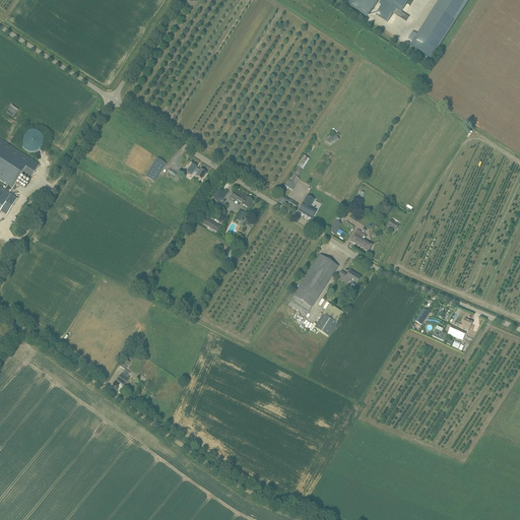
[(350,6),(349,7),(367,18),(378,0),(384,0),(385,0),(384,1),(385,1),(396,8),(400,11),(401,12),(408,0),(353,0),(354,0),(353,2),(350,6)]
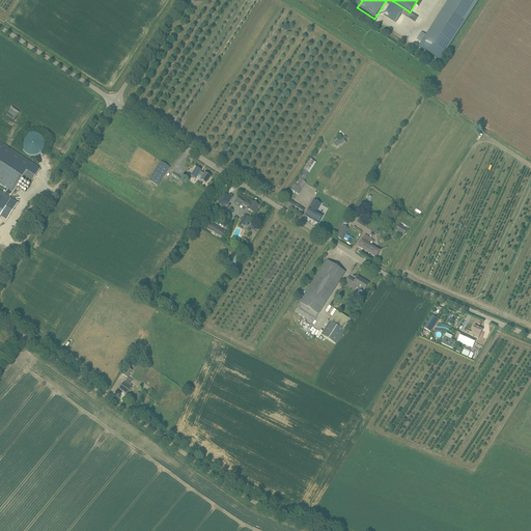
[(449,0),(426,35),(424,38),(428,40),(426,45),(430,48),(434,44),(446,52),(479,0),(449,0)]
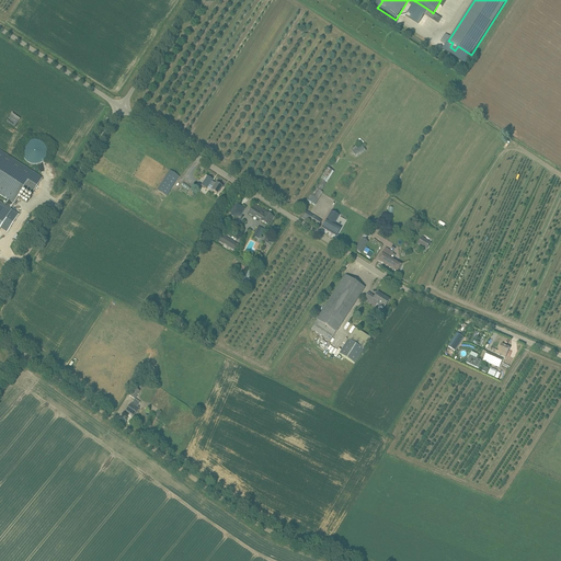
[(7,122),(14,127),(20,118),(12,113),(7,122)]
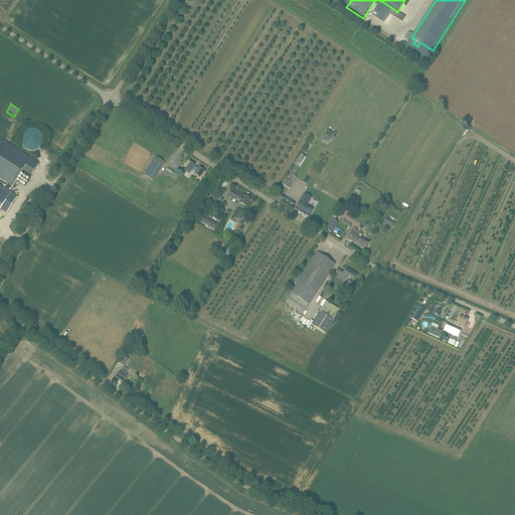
[(28,129),(26,130),(23,133),(22,134),(21,137),(20,141),(21,143),(22,145),(23,148),(25,149),(28,151),(30,151),(32,151),(33,151),(34,151),(36,150),(39,149),(39,148),(41,146),(42,143),(43,140),(43,138),(42,135),(41,134),(40,132),(38,131),(36,130),(34,129),(32,129),(28,129)]
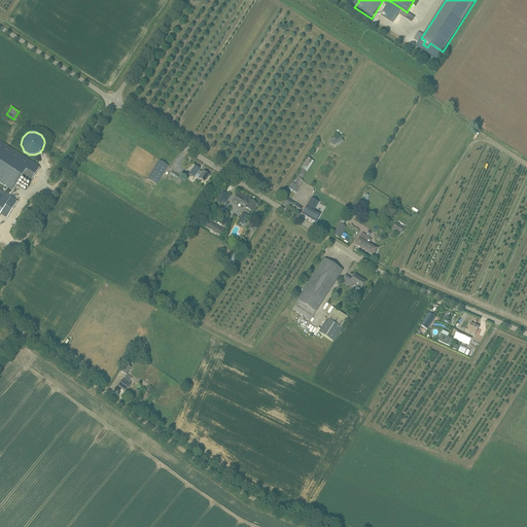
[(343,141),(342,139),(340,136),(330,142),(335,147),(343,141)]
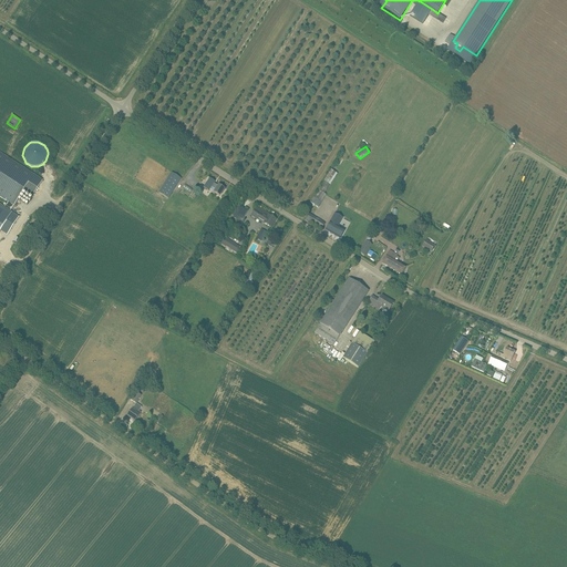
[(0,196),(8,202),(13,206),(23,192),(32,197),(43,181),(0,152),(0,196)]
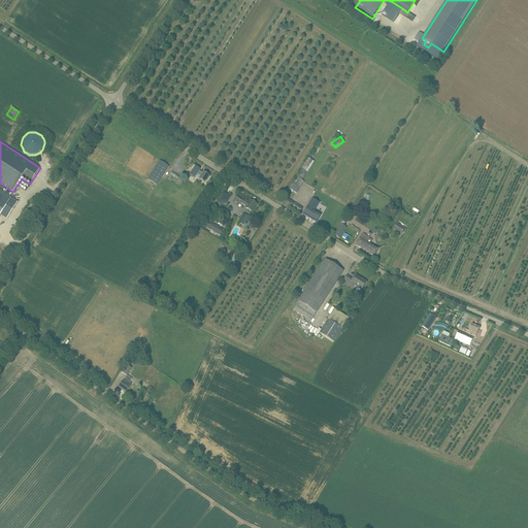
[(157,185),(168,166),(160,161),(147,179),(157,185)]
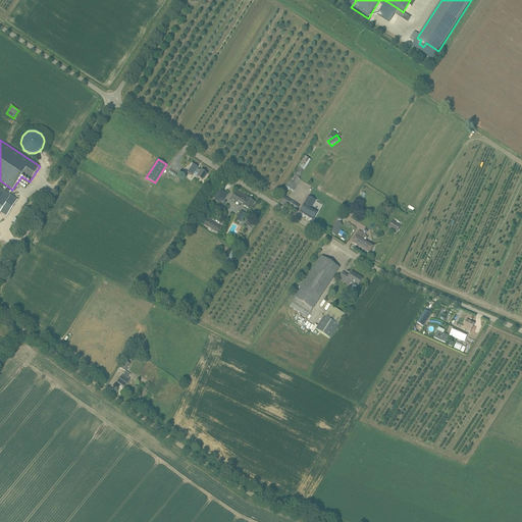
[(202,180),(204,178),(207,174),(201,170),(201,171),(197,168),(198,167),(193,164),(188,172),(192,175),(195,172),(199,174),(197,176),(202,180)]
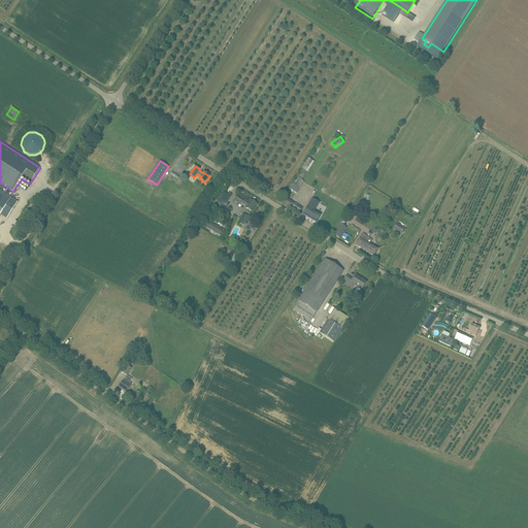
[(296,177),(289,189),(296,193),(303,182),(302,180),(296,177)]
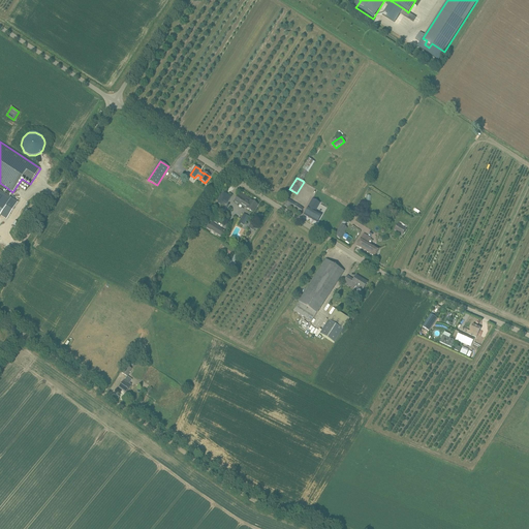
[(0,216),(1,215),(7,219),(18,203),(0,190),(0,216)]
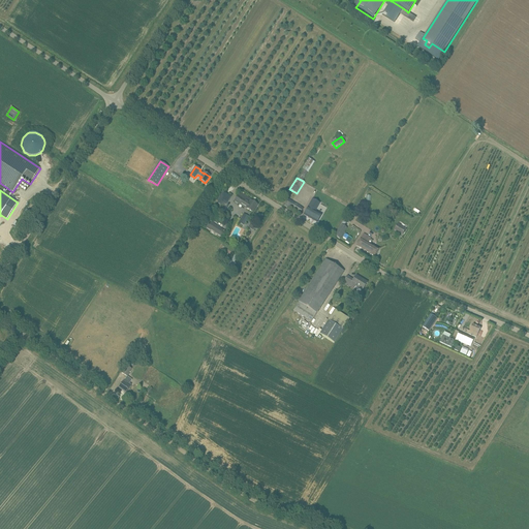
[(220,190),(214,199),(216,200),(218,201),(217,203),(223,207),(225,204),(226,205),(231,196),(227,194),(220,190)]
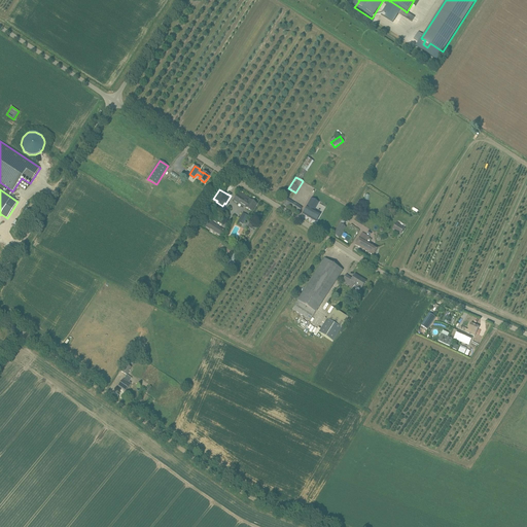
[(242,206),(248,198),(239,191),(236,196),(234,200),(242,206)]
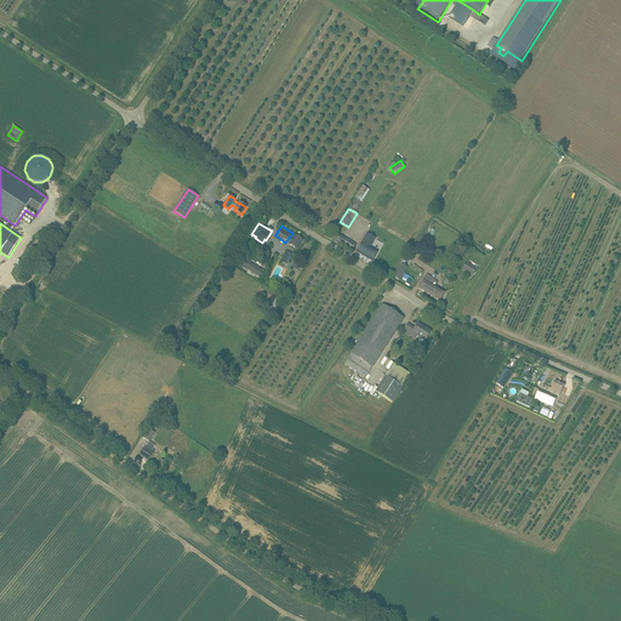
[(296,249),(298,245),(302,240),(295,235),(295,234),(292,233),(285,243),(296,249)]
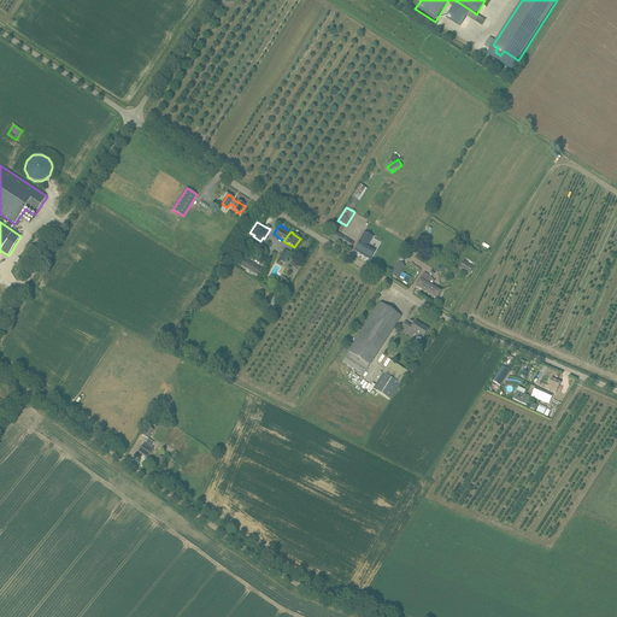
[(350,251),(352,245),(354,244),(336,233),(331,240),(350,251)]
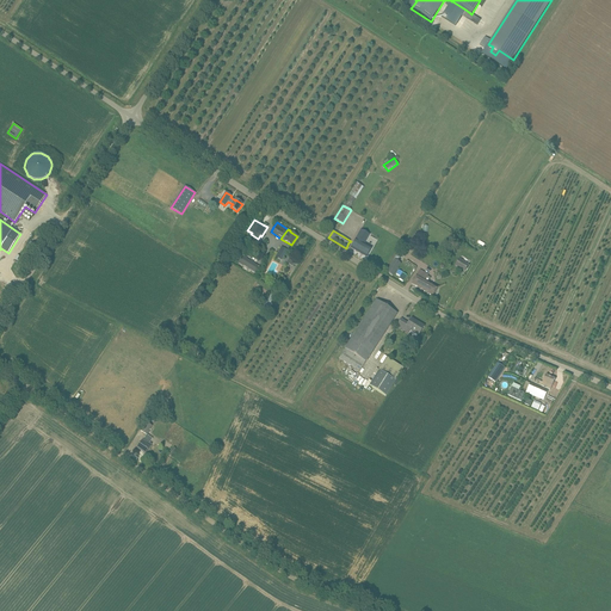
[(366,257),(369,252),(371,248),(363,245),(369,234),(362,230),(351,248),(366,257)]
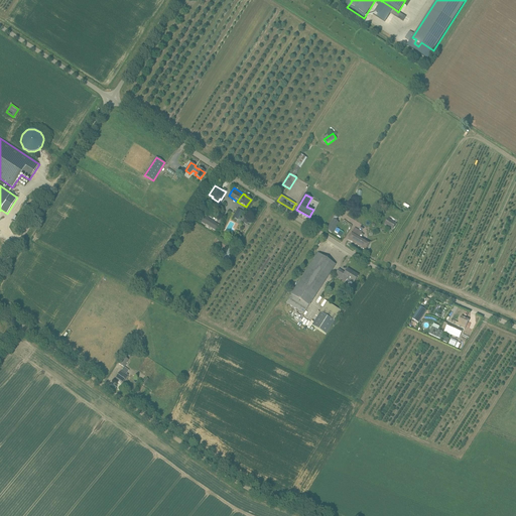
[(243,212),(238,209),(233,218),(238,220),(243,212)]
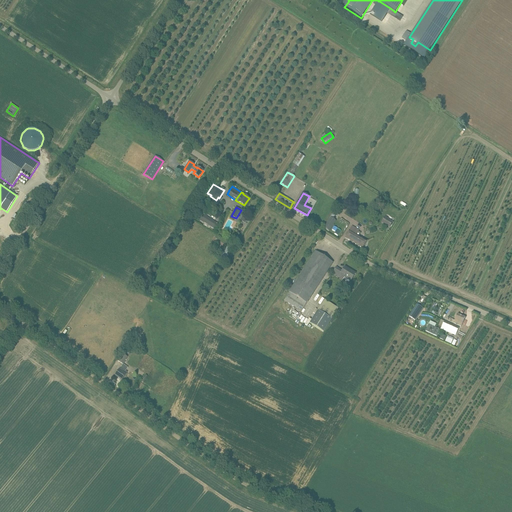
[(216,223),(207,218),(203,215),(200,220),(204,222),(214,228),(216,223)]
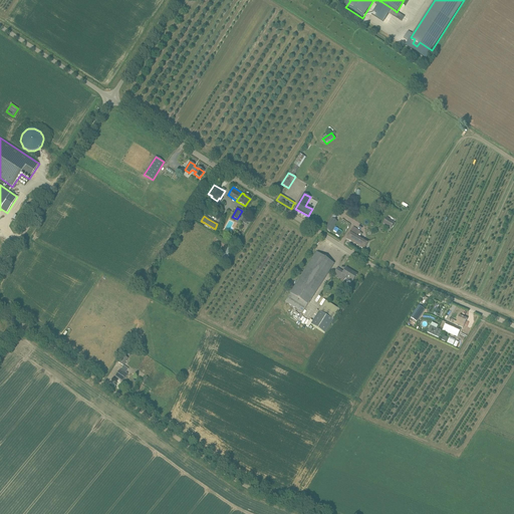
[(392,228),(396,222),(387,217),(383,223),(392,228)]
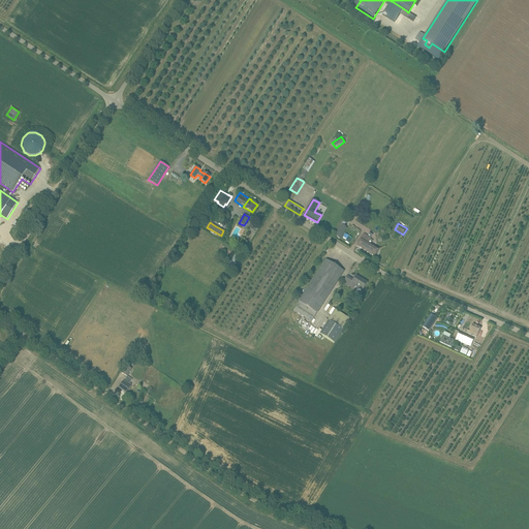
[(340,239),(347,228),(342,224),(335,236),(340,239)]
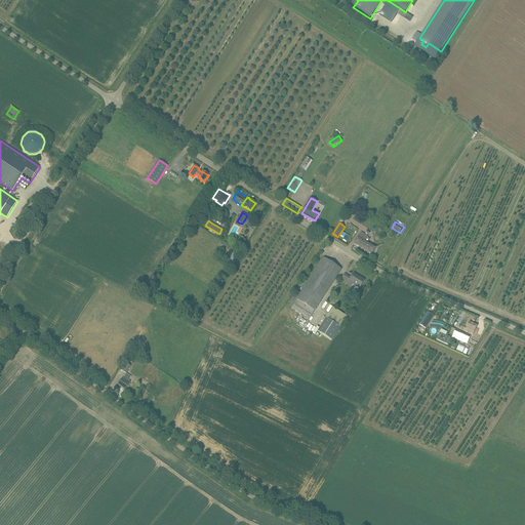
[(344,237),(342,240),(347,242),(351,235),(342,231),(340,236),(344,237)]
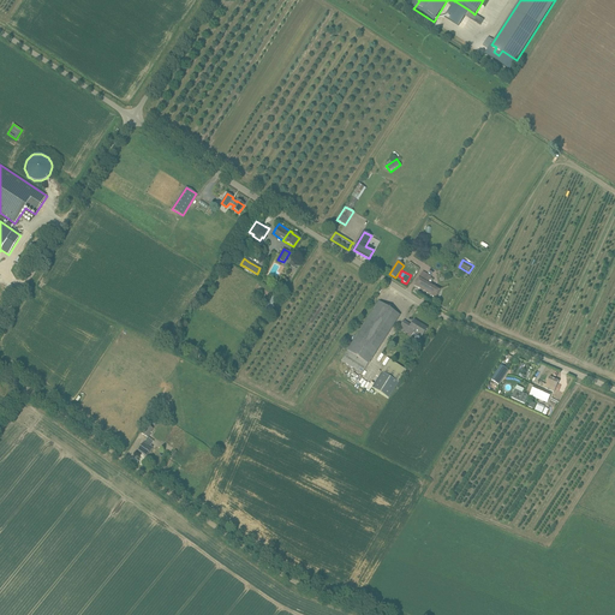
[(423,272),(415,286),(435,298),(440,291),(435,287),(436,287),(436,286),(433,285),(431,286),(428,284),(431,276),(423,272)]
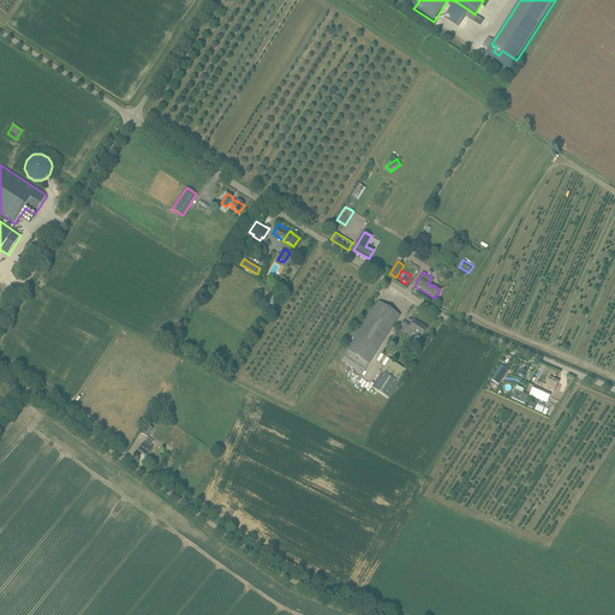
[(275,293),(267,306),(268,308),(273,310),(281,297),(276,293),(275,293)]
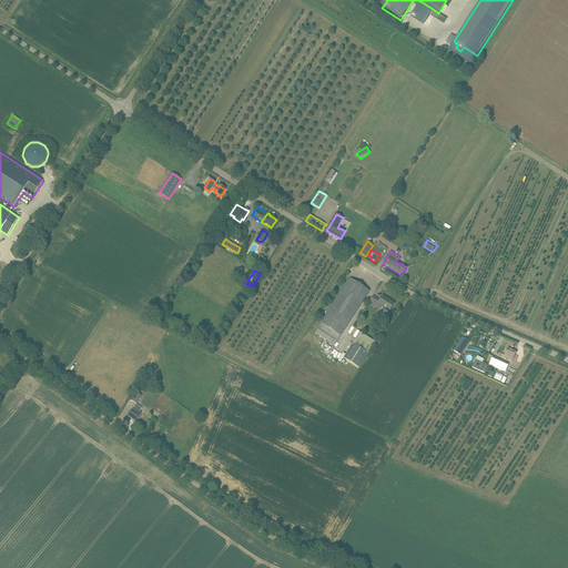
[(334,345),(366,296),(369,291),(351,279),(315,333),(334,345)]
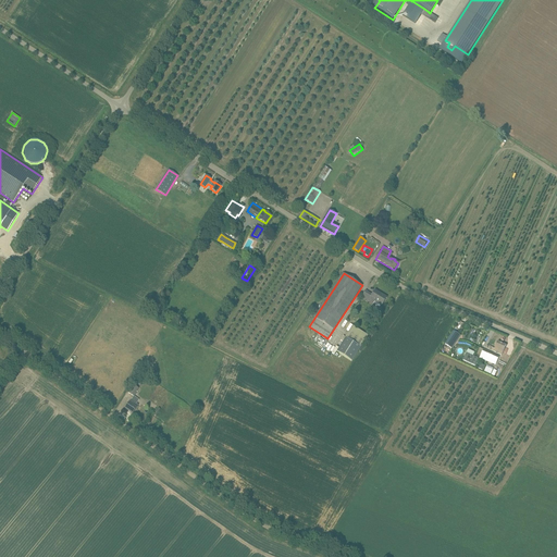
[(382,306),(384,301),(386,297),(382,294),(381,295),(374,291),(372,295),(366,291),(361,297),(372,304),(373,300),(382,306)]
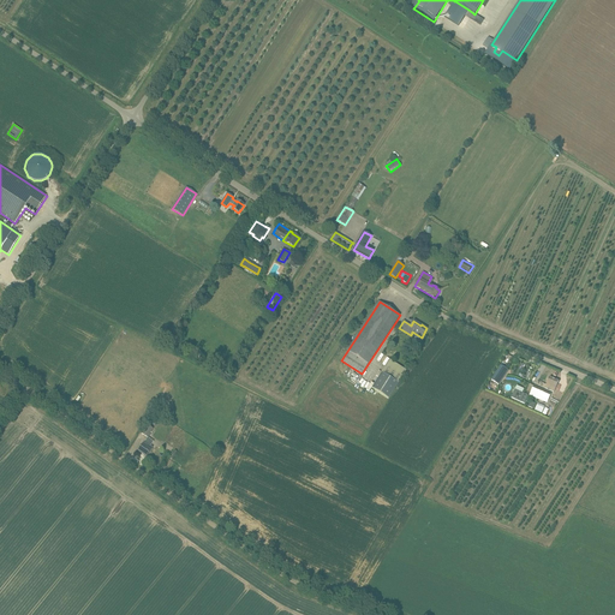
[(381,372),(371,388),(388,399),(399,383),(406,370),(389,359),(381,372)]
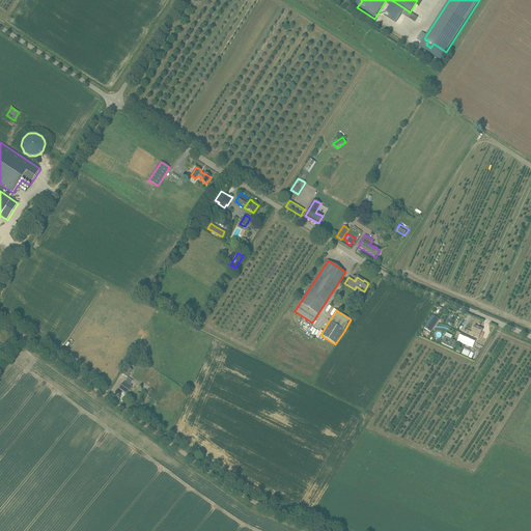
[(439,319),(432,315),(424,329),(430,332),(439,319)]
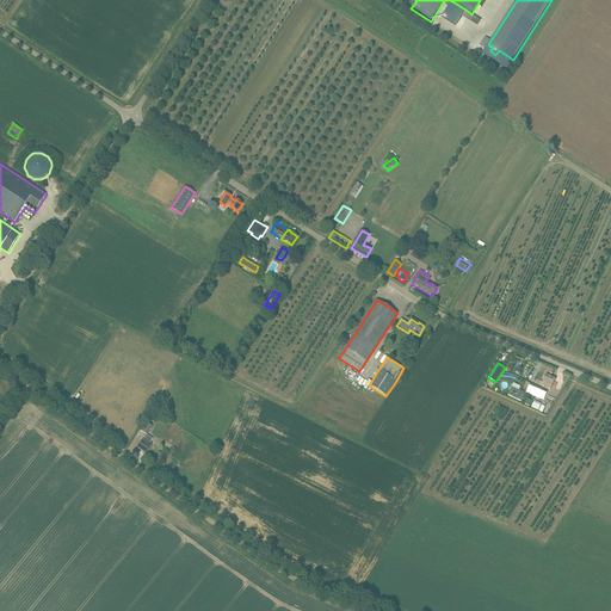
[(536,375),(535,378),(536,380),(544,384),(541,393),(545,395),(553,399),(557,389),(550,386),(548,386),(551,377),(548,375),(544,372),(544,374),(539,371),(537,376),(536,375)]
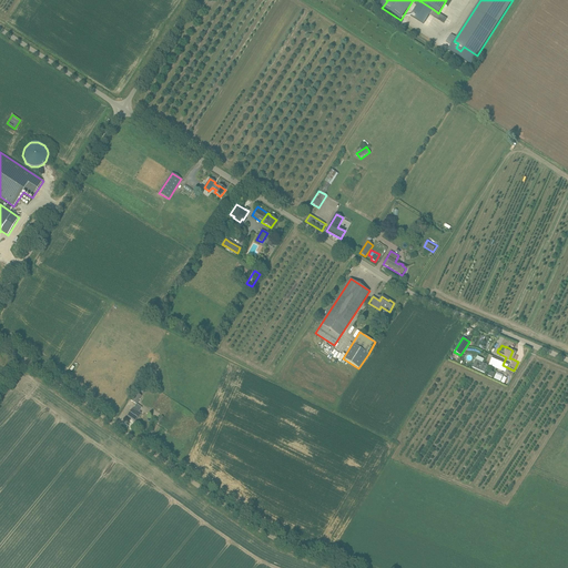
[(476,359),(473,367),(485,373),(488,365),(483,363),(476,359)]
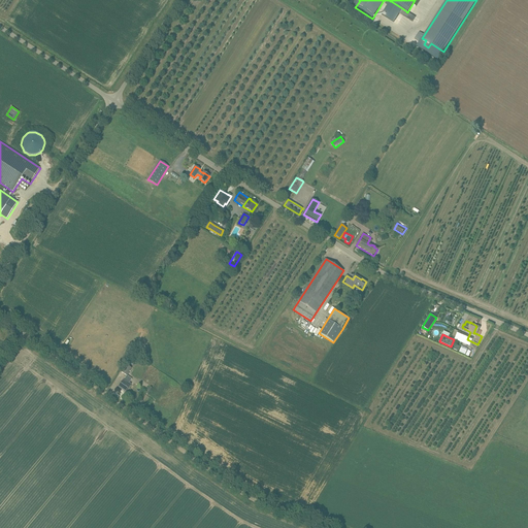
[(459,352),(466,355),(468,349),(462,345),(459,352)]
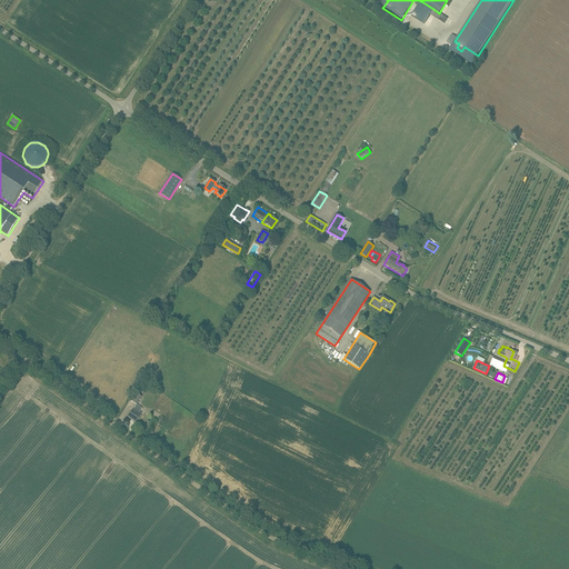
[(137,405),(140,399),(141,397),(135,393),(130,401),(137,405)]
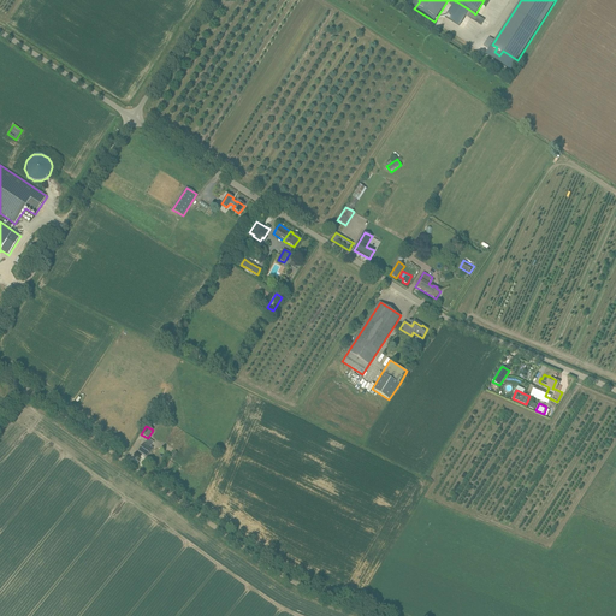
[(152,451),(153,448),(144,442),(143,445),(138,452),(147,457),(152,451)]
